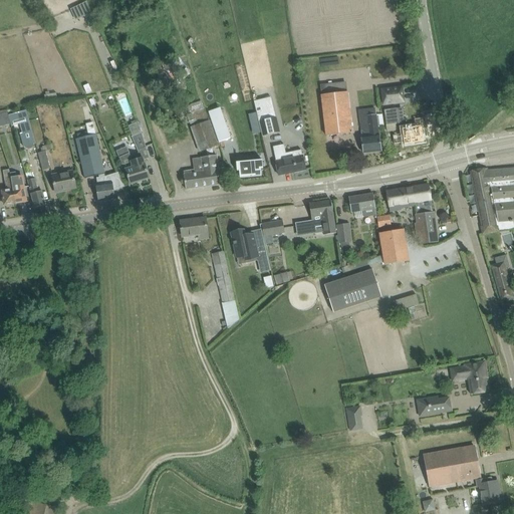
[(70,8),(76,20),(92,12),(87,1),(70,8)]
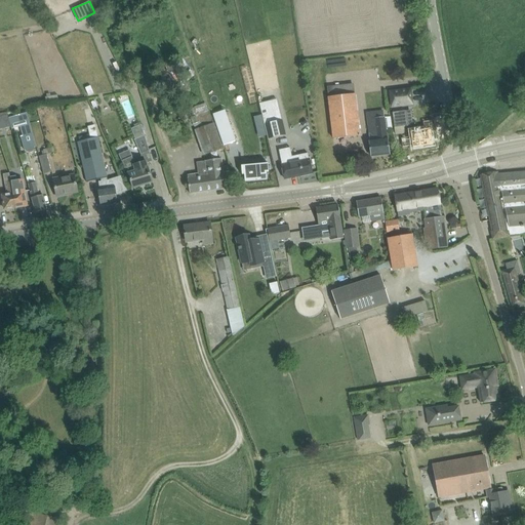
[(255,88),(248,89),(251,99),(257,98),(255,88)]
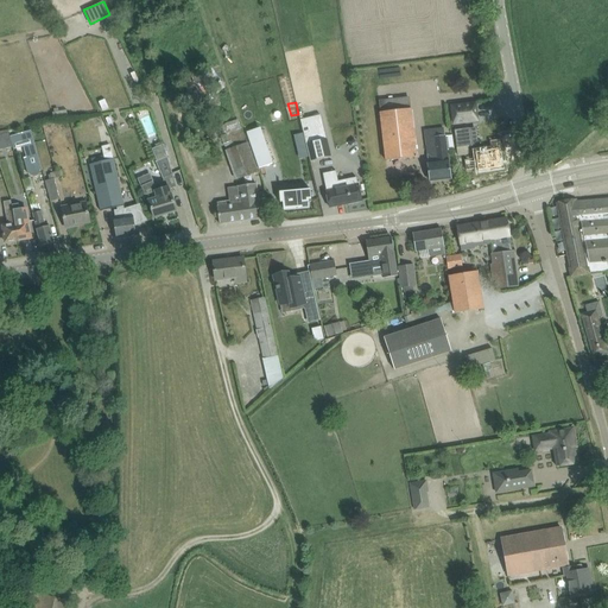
[(474,103),(450,107),(453,124),(476,120),(474,103)]
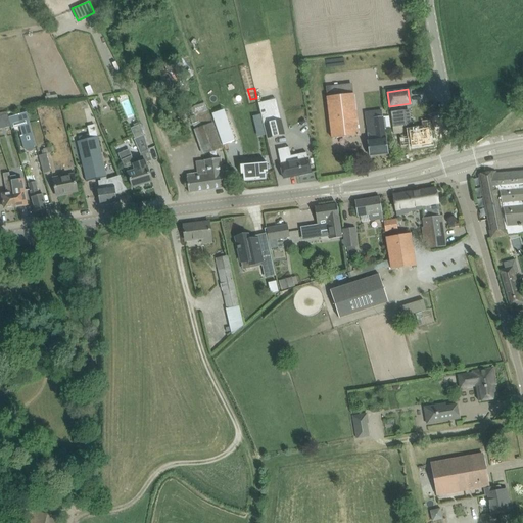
[(353,93),(327,97),(332,138),(359,135),(353,93)]
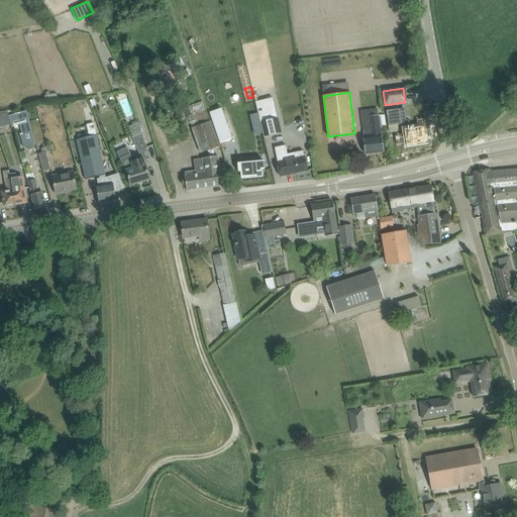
[(264,137),(281,133),(272,98),(255,102),(264,137)]
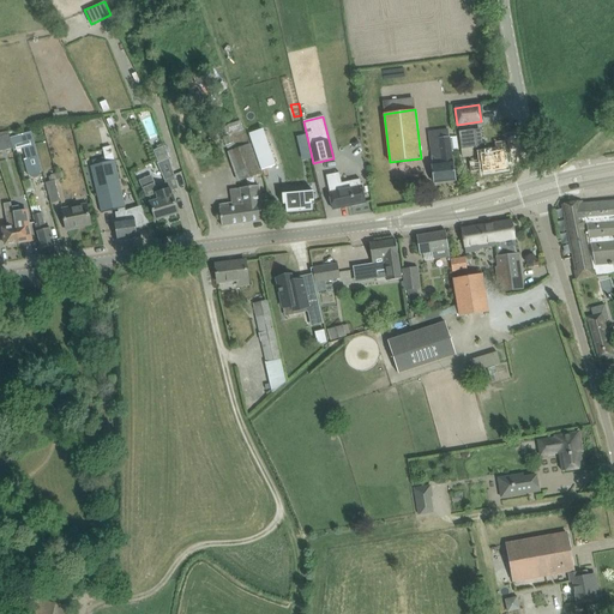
[(483,128),(458,132),(462,150),(486,146),(483,128)]
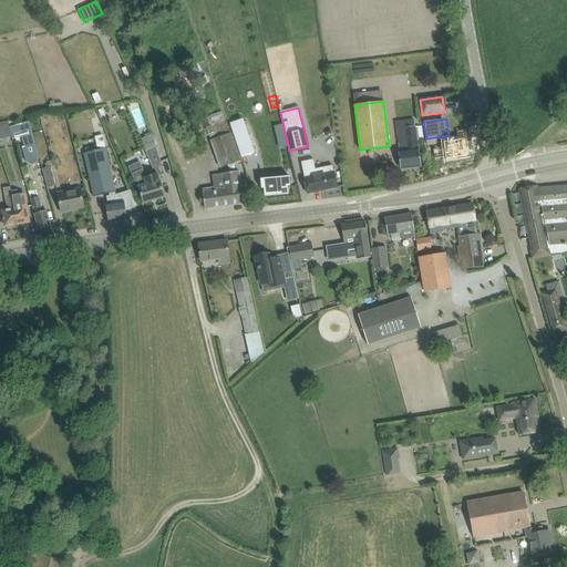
[(28,123),(10,127),(13,138),(22,136),(24,147),(22,147),(27,162),(28,162),(28,163),(30,164),(31,164),(33,164),(34,164),(35,163),(37,162),(37,160),(38,158),(28,123)]
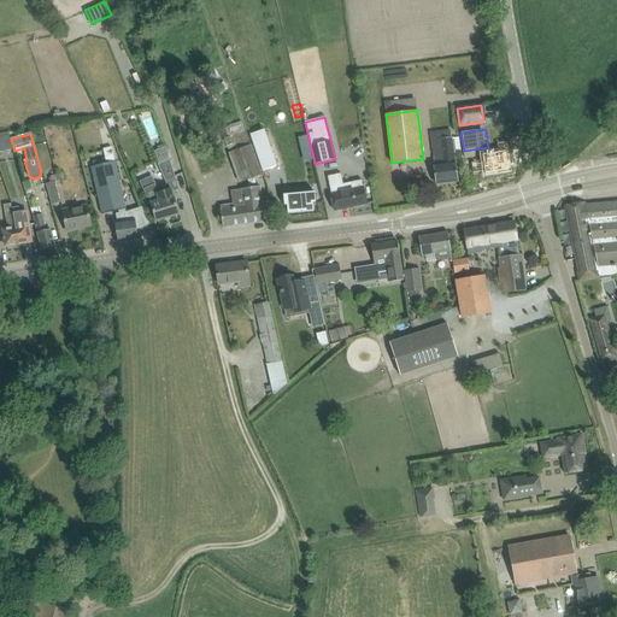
[(0,151),(12,150),(9,135),(0,136),(0,151)]
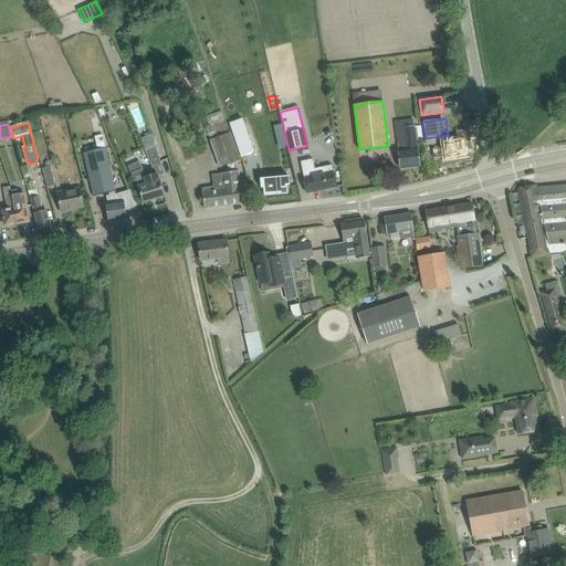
[(404,128),(406,145),(398,146),(399,152),(399,158),(400,169),(419,167),(415,127),(404,128)]
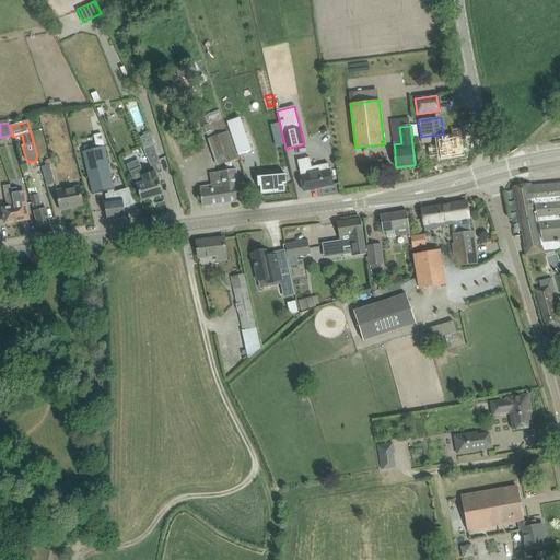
[(243,129),(231,133),(237,154),(249,150),(243,129)]
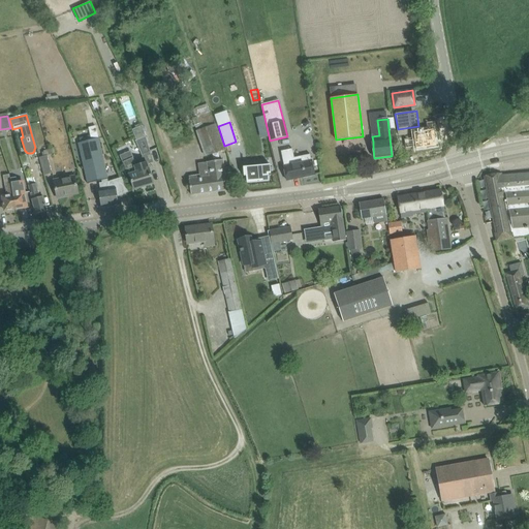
[(416,149),(436,146),(434,134),(437,134),(435,122),(426,123),(427,131),(414,133),(414,138),(404,139),(406,149),(416,147),(416,149)]
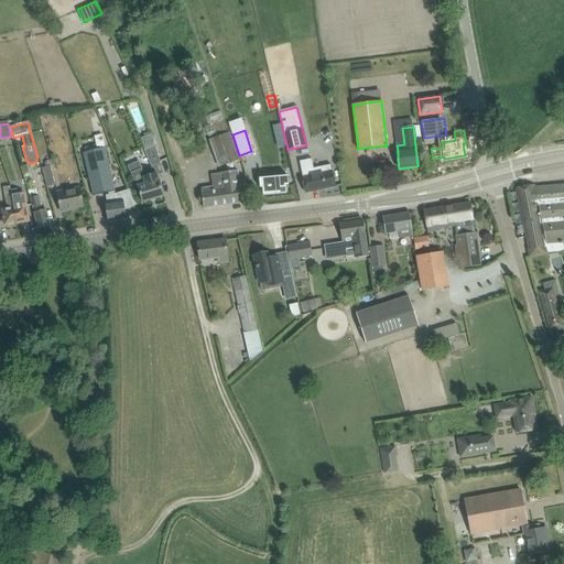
[(209,140),(216,160),(237,152),(229,132),(209,140)]
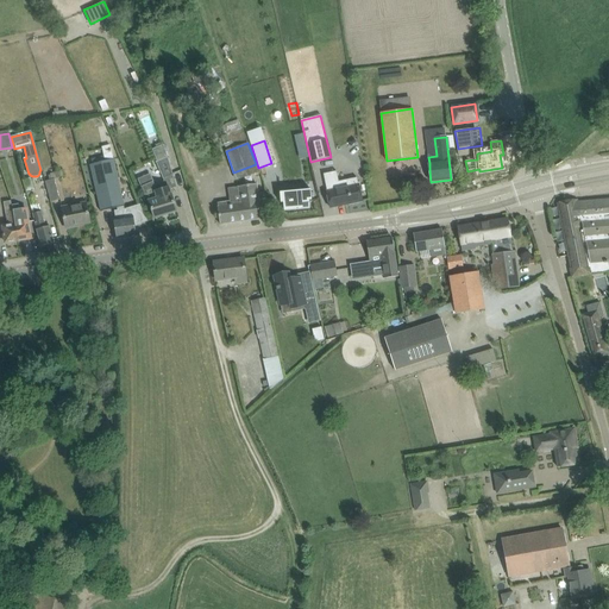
[(93,164),(90,165),(101,211),(124,206),(113,159),(112,159),(111,154),(90,158),(93,164)]
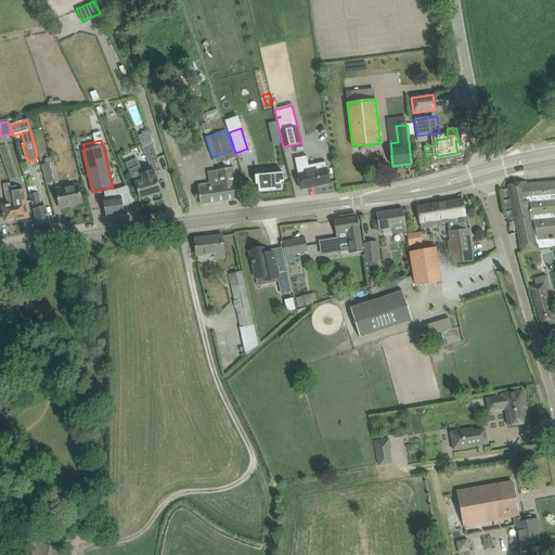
[(153,142),(142,147),(149,162),(157,158),(153,142)]
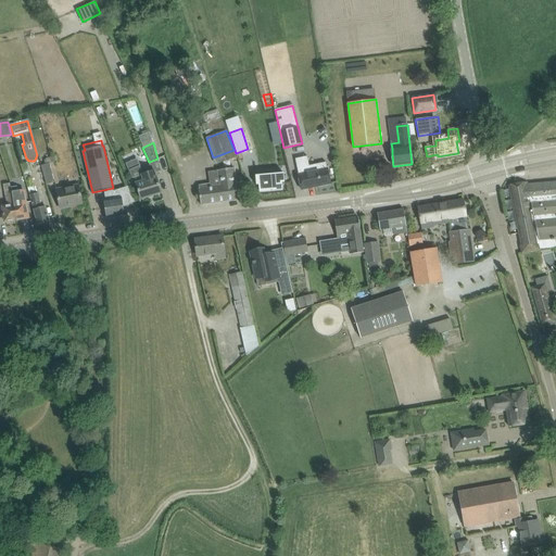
[(234,150),(213,158),(216,164),(236,156),(234,150)]
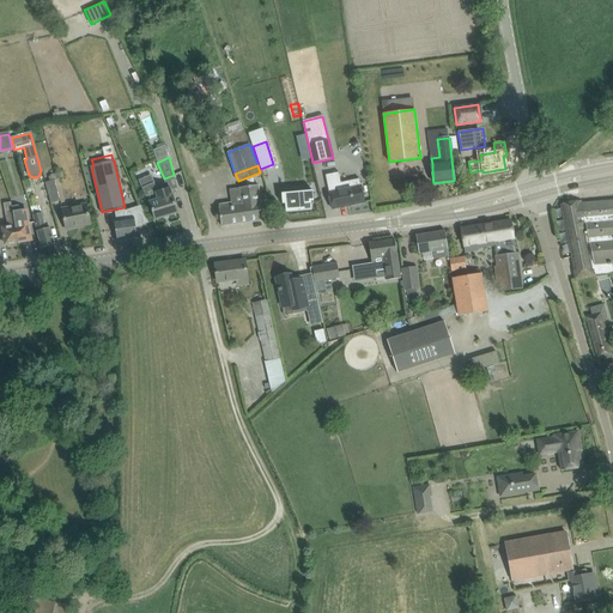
[(25,173),(22,174),(24,180),(23,181),(26,192),(34,189),(30,177),(28,178),(25,173)]
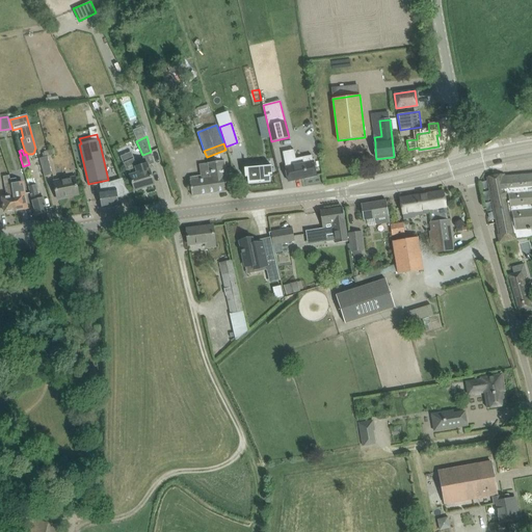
[(316,176),(312,155),(296,159),(294,150),(283,152),(288,182),(316,176)]
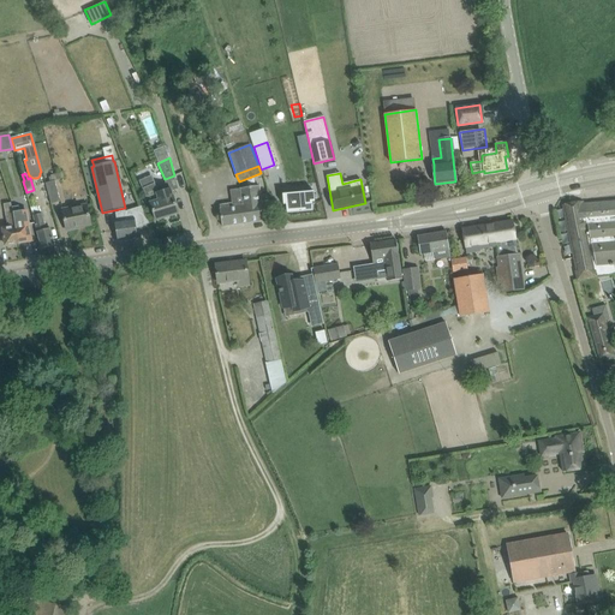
[(60,202),(54,181),(46,184),(51,204),(60,202)]
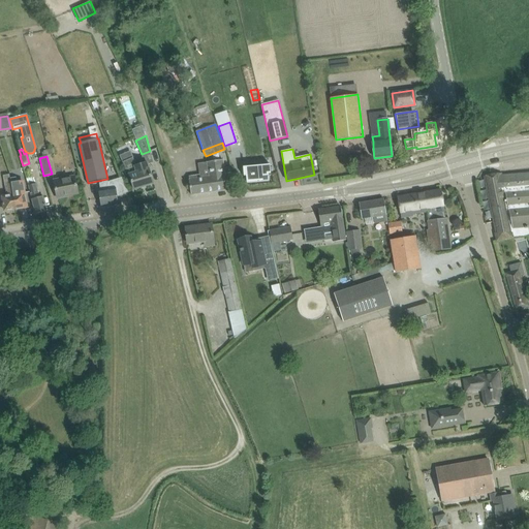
[(125,164),(127,169),(134,190),(153,184),(148,164),(147,162),(146,162),(144,156),(125,164)]
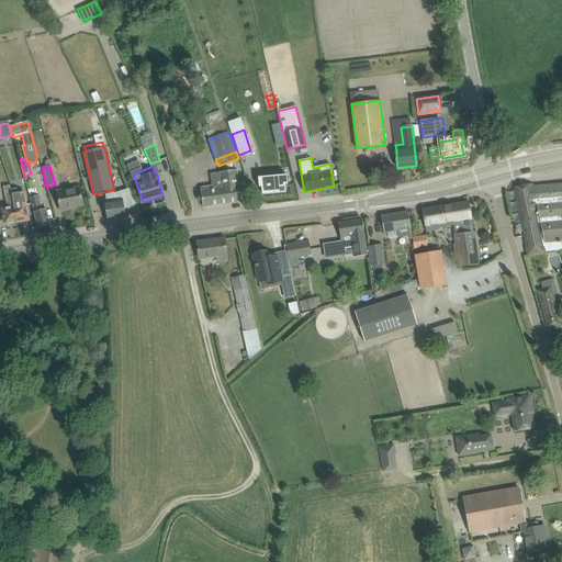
[(169,175),(170,167),(167,167),(166,175),(164,175),(163,183),(173,186),(175,176),(169,175)]
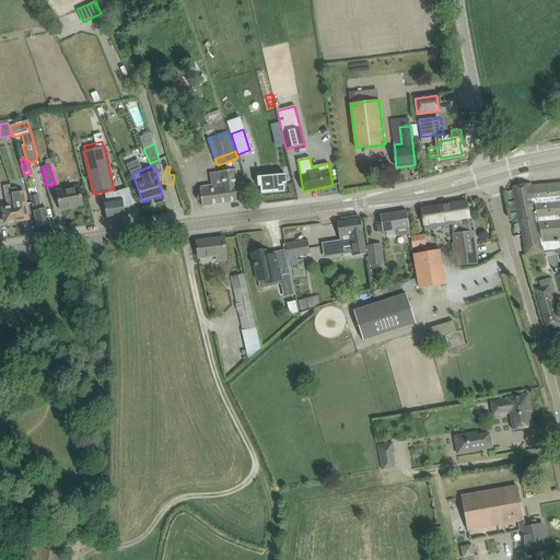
[(235,168),(219,172),(221,187),(224,187),(226,202),(240,200),(235,168)]
